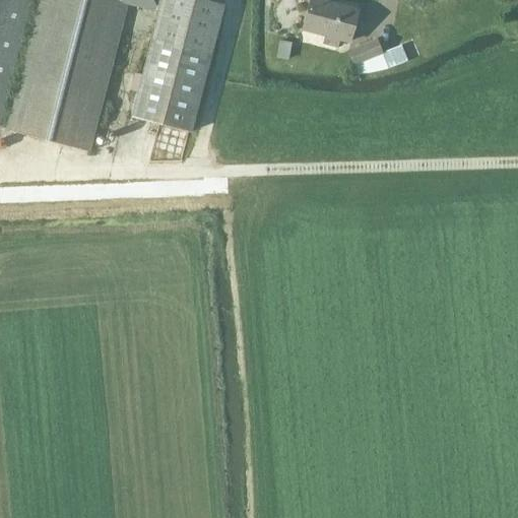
[(0,0),(0,120),(30,0),(0,0)]
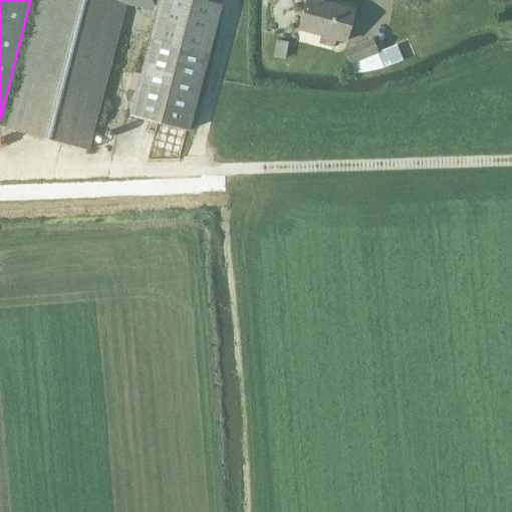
[(126,4),(157,11),(158,12),(161,0),(39,0),(7,128),(89,150),(126,4)]
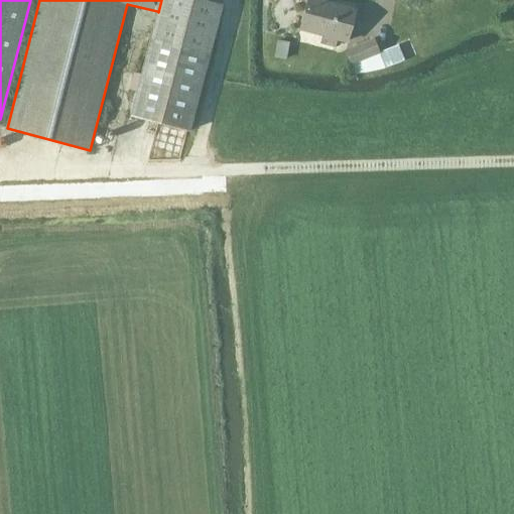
[(150,37),(211,53),(224,4),(209,0),(161,0),(158,12),(157,11),(150,37)]
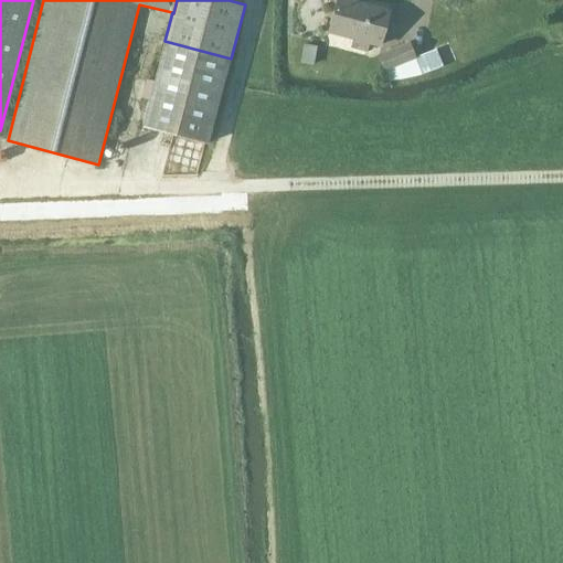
[(381,46),(391,10),(353,0),(336,0),(328,32),(353,39),(351,49),(368,52),(370,44),(381,46)]
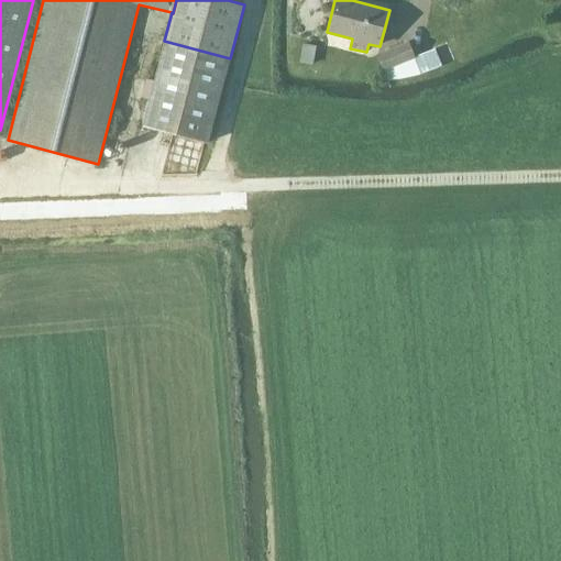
[(208,143),(230,58),(164,41),(143,125),(208,143)]
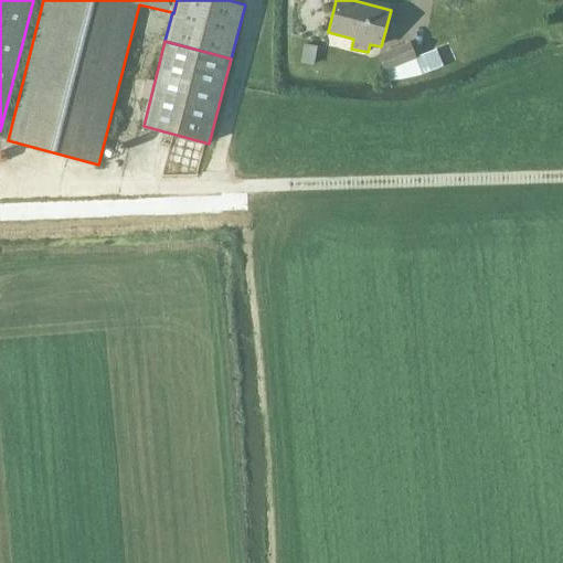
[(385,71),(416,57),(409,41),(379,54),(385,71)]
